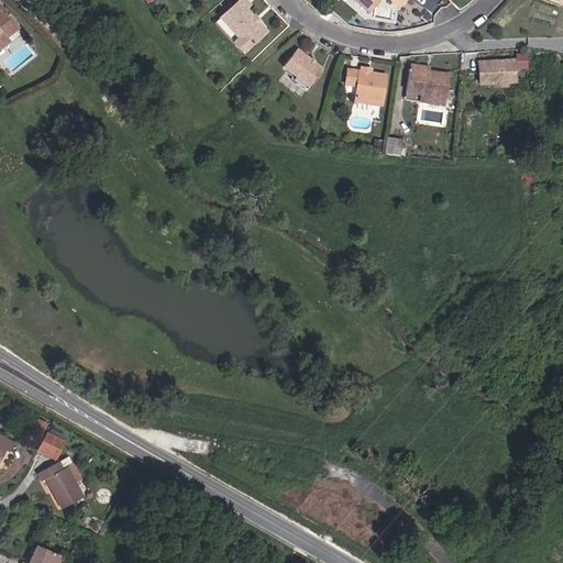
[(251,6),(246,0),(239,0),(220,17),(236,36),(247,50),(267,32),(258,22),(256,22),(254,19),(255,18),(247,9),(251,6)]
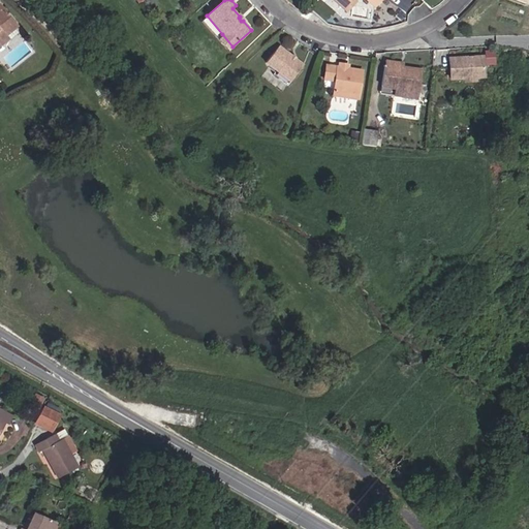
[(346,11),(354,2),(352,0),(351,0),(348,4),(338,3),(346,11)]
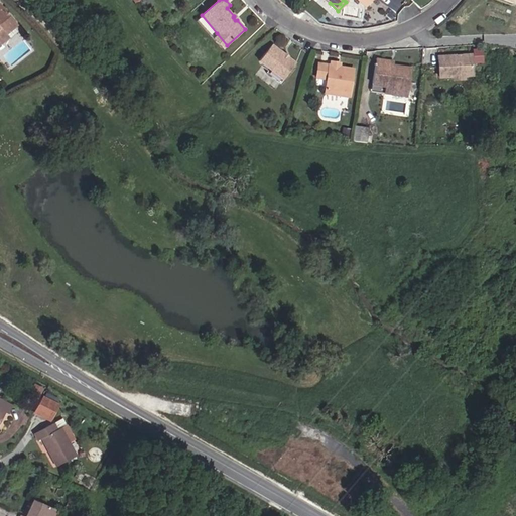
[(0,43),(9,36),(6,33),(16,24),(0,3),(0,43)]
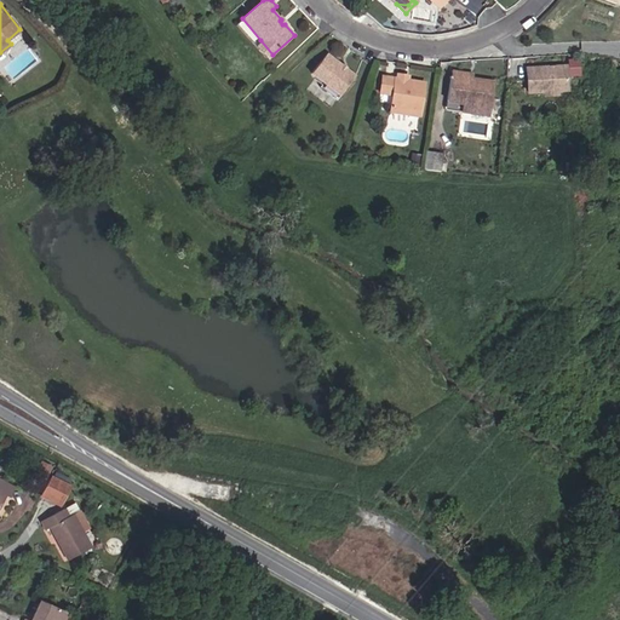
[(256,45),(260,40),(242,18),(236,23),(256,45)]
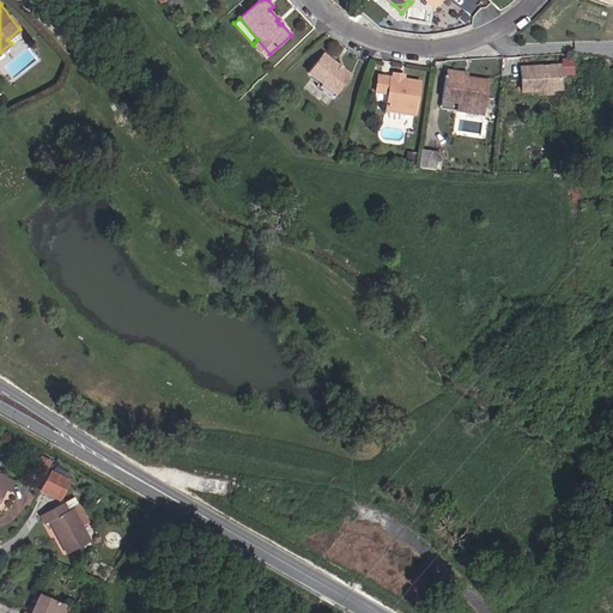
[(253,44),(265,58),(269,54),(258,40),(253,44)]
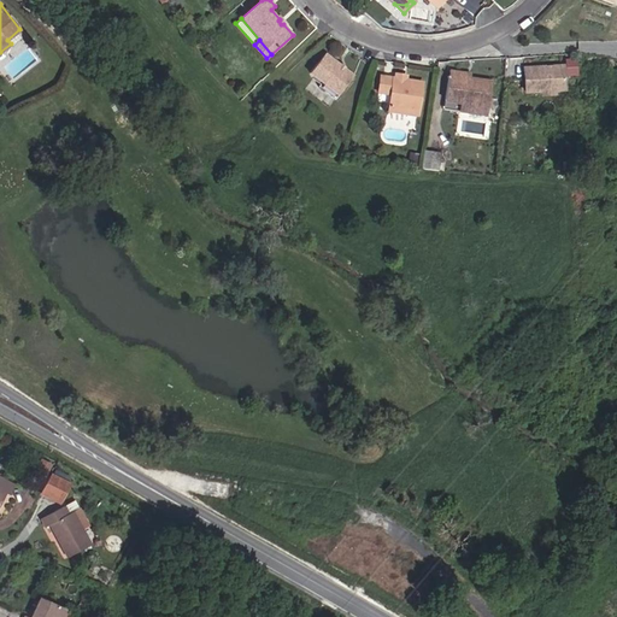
[(0,53),(1,56),(12,46),(11,43),(0,52),(0,53)]
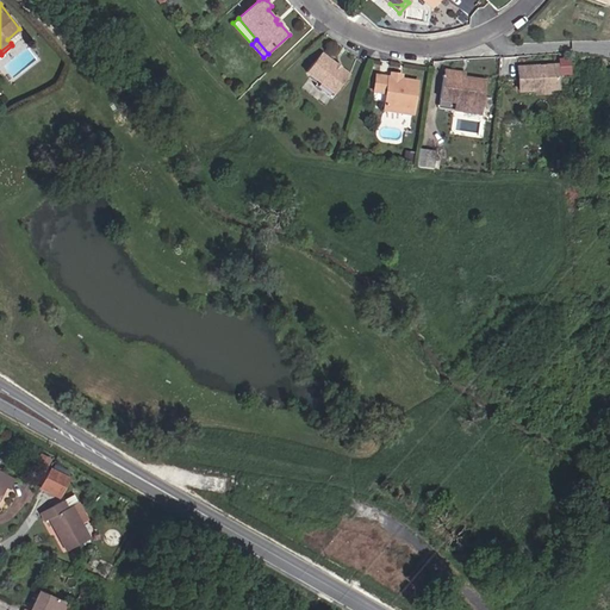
[(306,72),(318,81),(334,94),(349,74),(322,53),(306,72)]
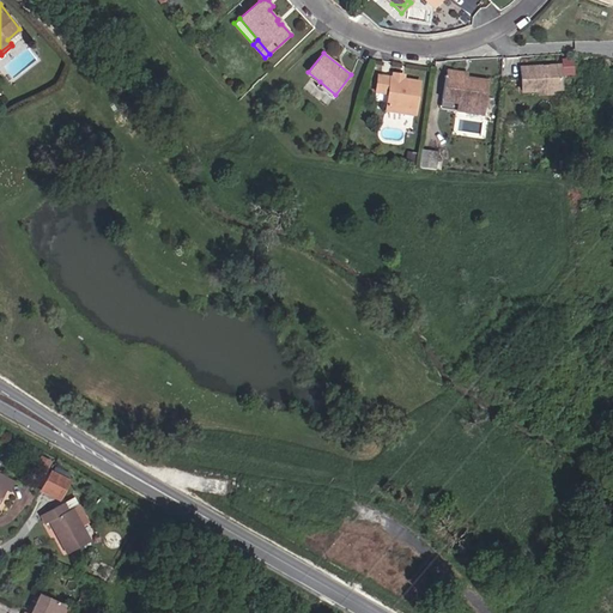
[(558,90),(557,67),(517,68),(519,91),(535,91),(547,90),(558,90)]
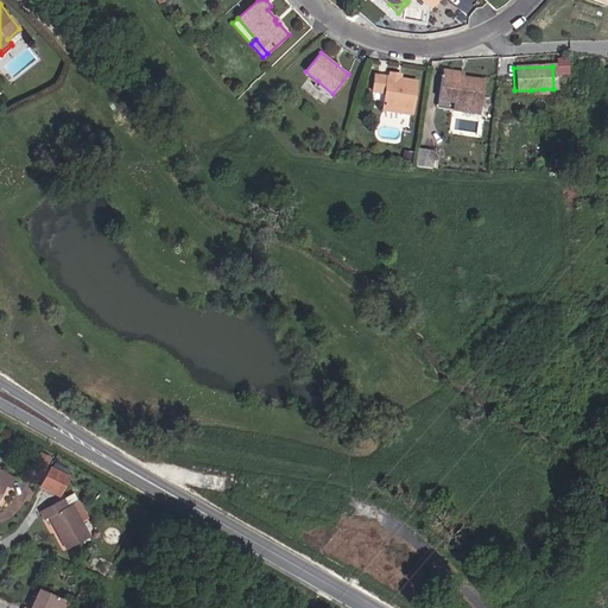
[(477,106),(482,81),(461,77),(442,74),(437,99),(451,101),(477,106)]
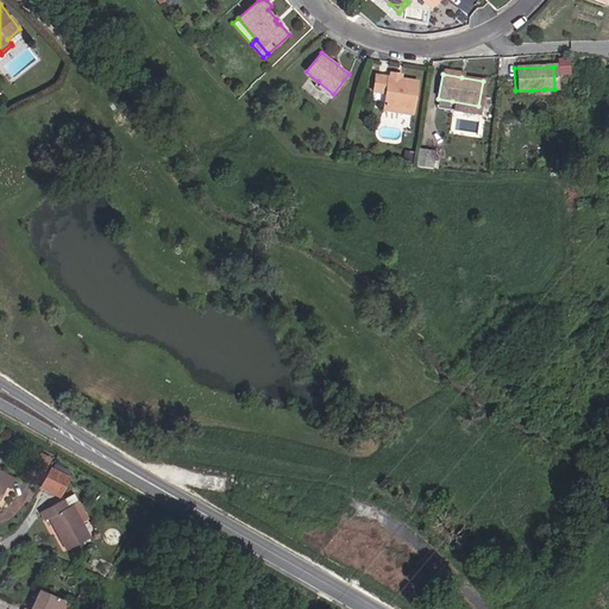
[(383,101),(383,107),(412,111),(416,82),(401,80),(388,77),(375,75),(372,90),(384,93),(383,101)]
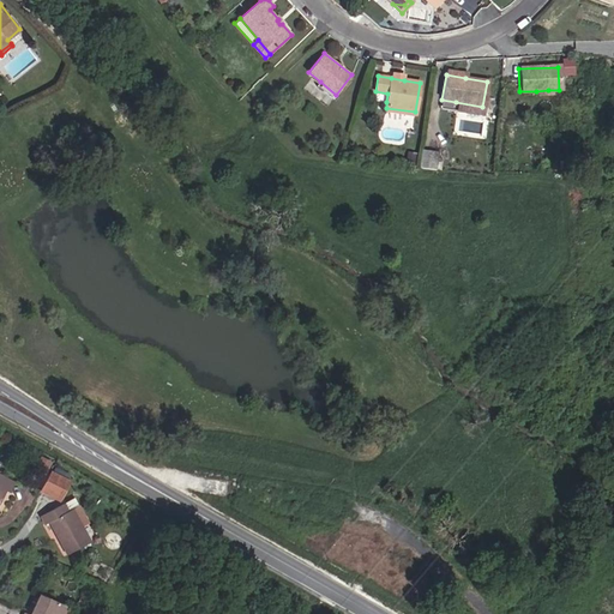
[(318,86),(333,98),(336,95),(320,82),(318,86)]
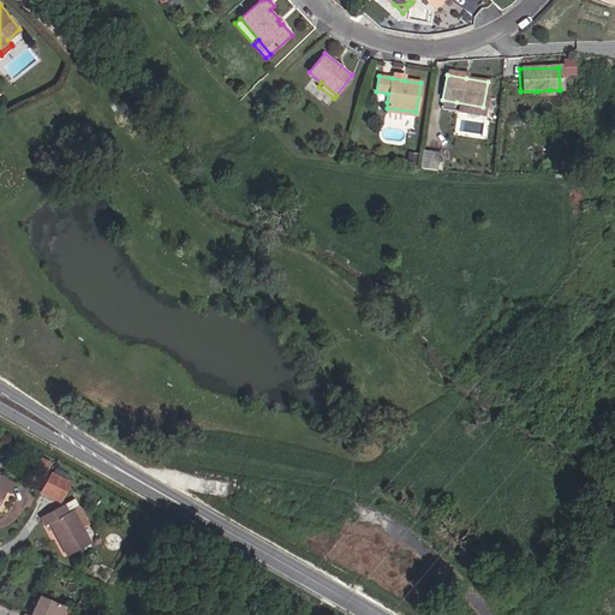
[(376,91),(375,101),(387,102),(388,94),(376,91)]
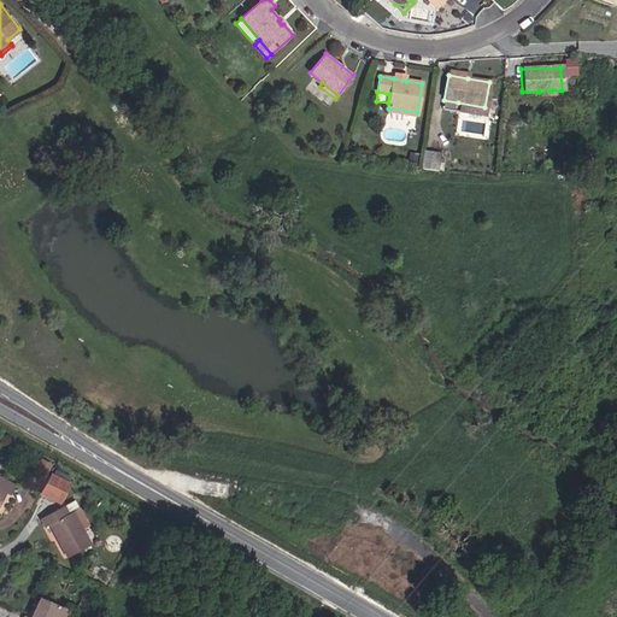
[(442,109),(483,116),(485,107),(458,103),(444,100),(442,109)]
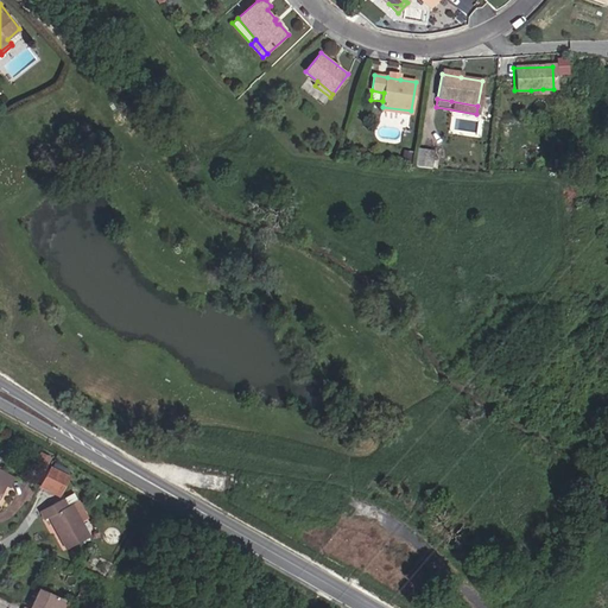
[(429,169),(431,151),(417,149),(415,166),(429,169)]
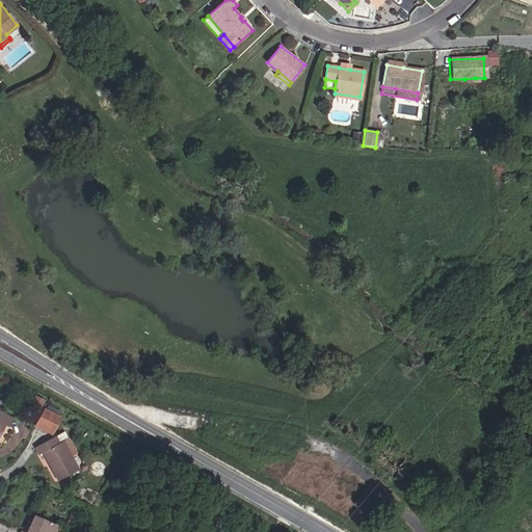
[(37,411),(43,401),(34,397),(29,407),(37,411)]
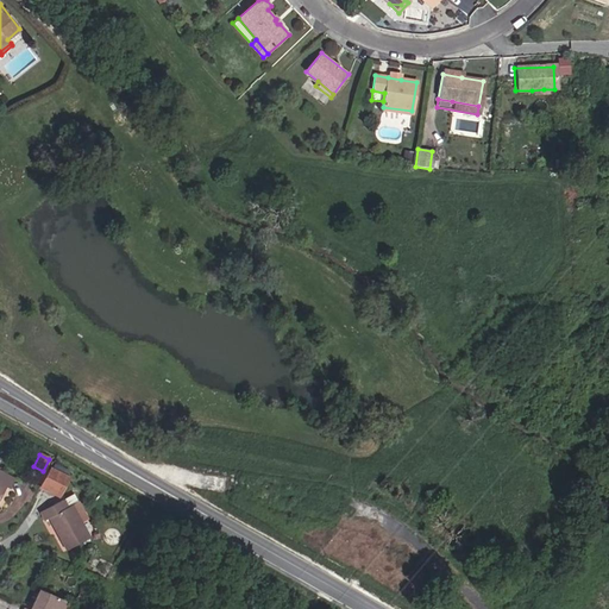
[(58,496),(69,476),(50,466),(39,485),(58,496)]
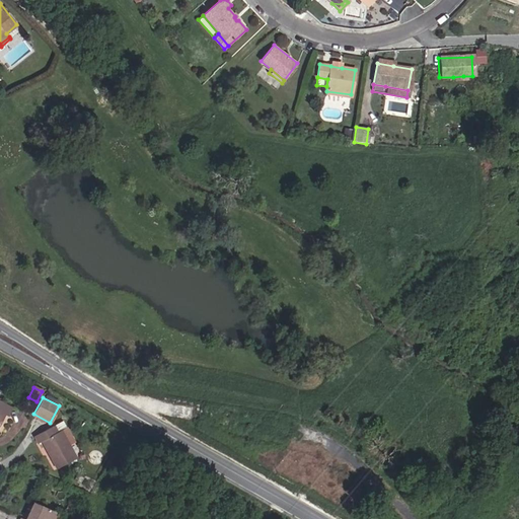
[(0,421),(5,414),(8,416),(11,409),(0,401),(0,421)]
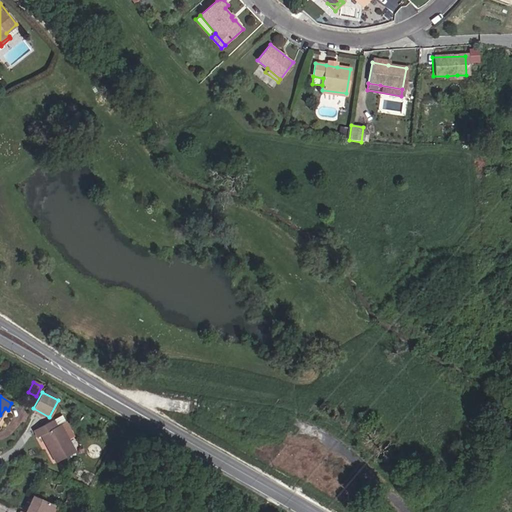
[(75,453),(67,439),(72,436),(60,415),(33,431),(37,438),(41,436),(56,463),(75,453)]
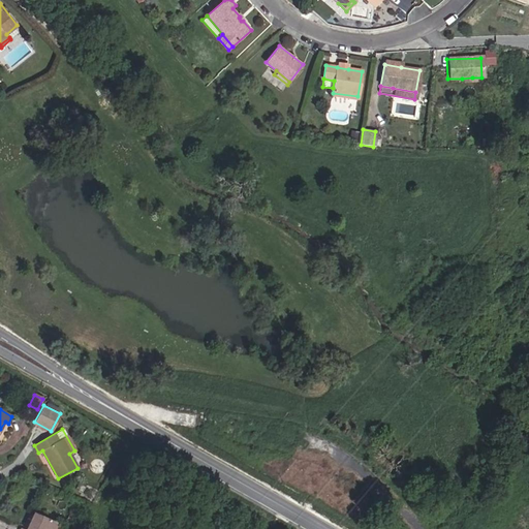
[(75,526),(82,515),(74,511),(69,523),(75,526)]
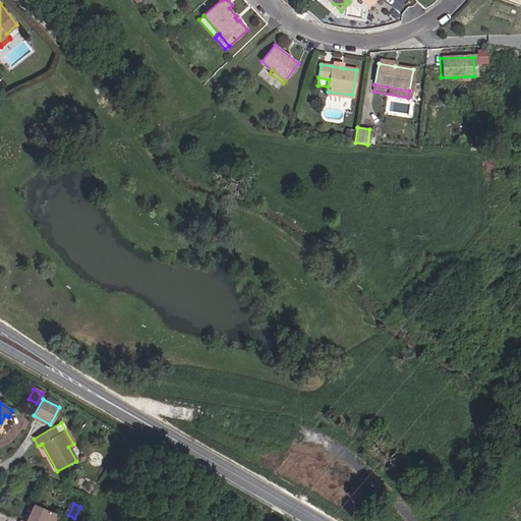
[(53,520),(56,515),(34,505),(25,520),(21,520),(20,520),(19,520),(53,520)]
